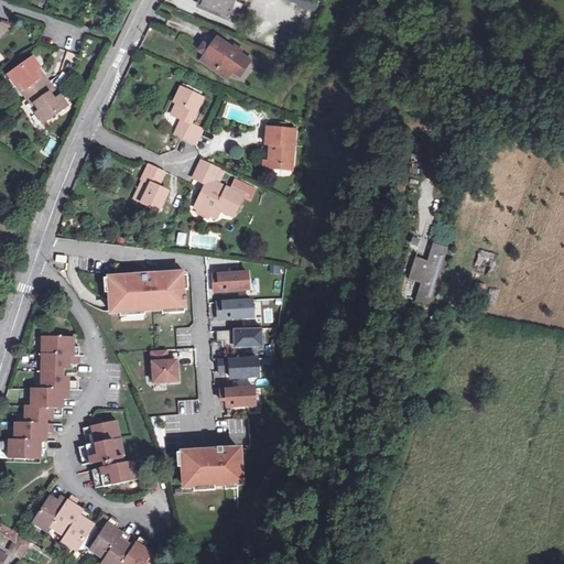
[(206,0),(204,8),(231,20),(238,0),(206,0)]
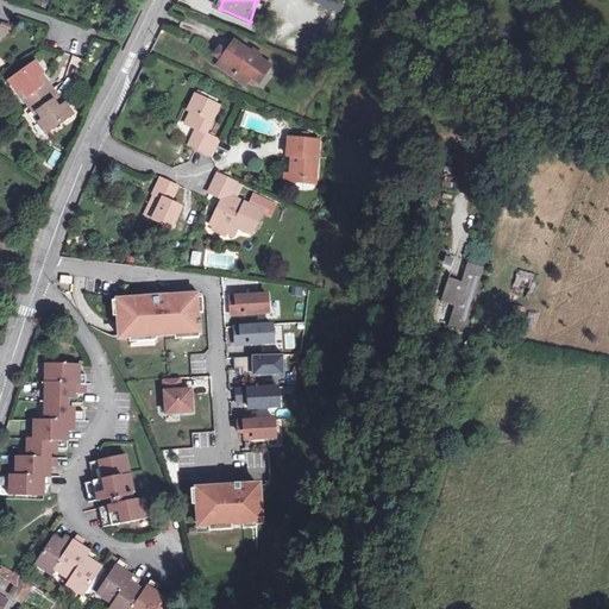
[(312,0),(312,1),(343,12),(346,0),(312,0)]
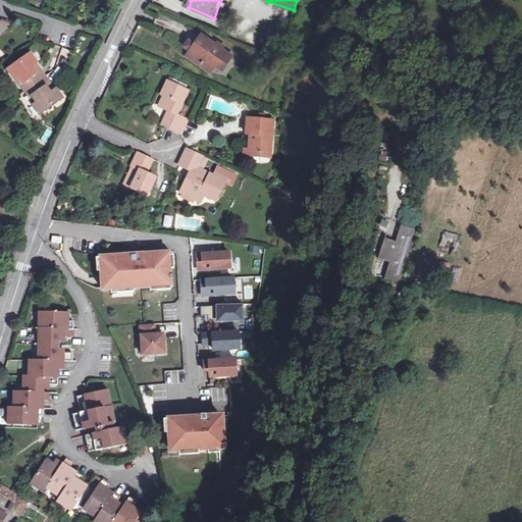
[(0,34),(11,30),(7,21),(0,24),(0,34)]
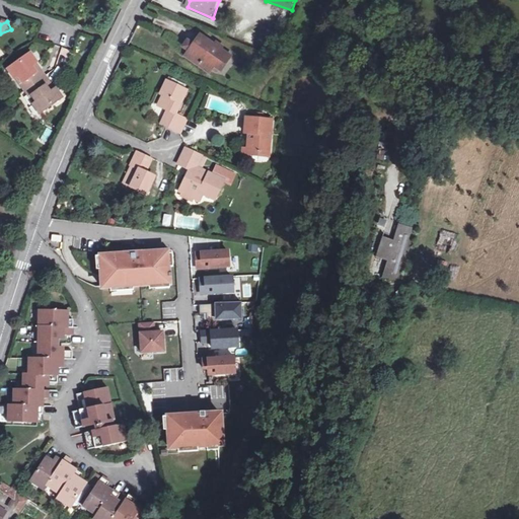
[(209,41),(200,35),(197,43),(189,40),(188,43),(190,44),(187,49),(191,52),(190,54),(215,69),(218,66),(222,68),(226,63),(228,64),(234,55),(226,50),(227,49),(223,47),(222,49),(219,47),(220,45),(210,40),(209,41)]
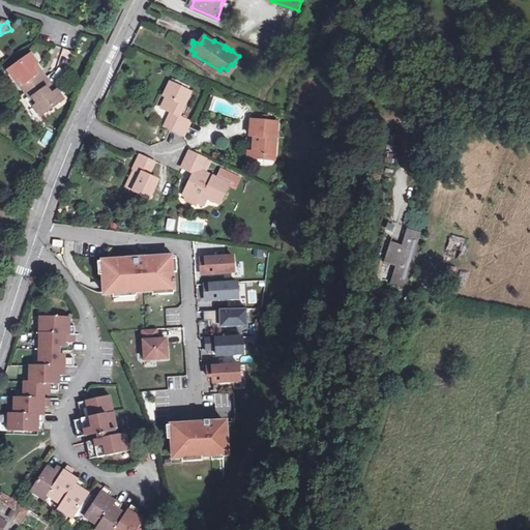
[(58,63),(67,65),(70,51),(62,49),(58,63)]
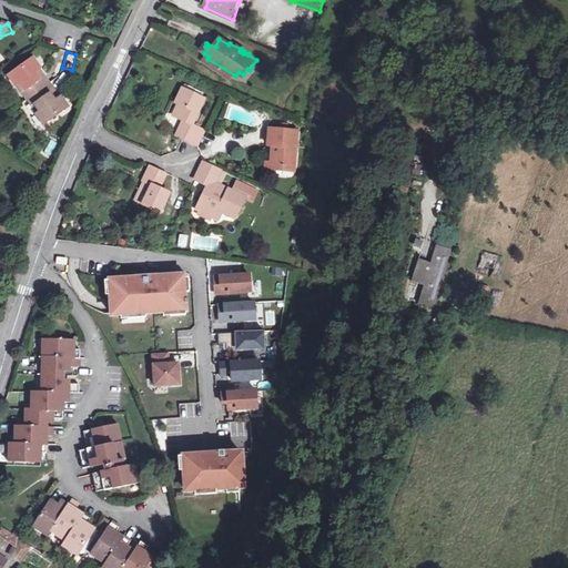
[(38,74),(40,72),(43,70),(40,66),(36,60),(12,77),(19,87),(23,83),(33,99),(50,87),(46,79),(42,81),(38,74)]
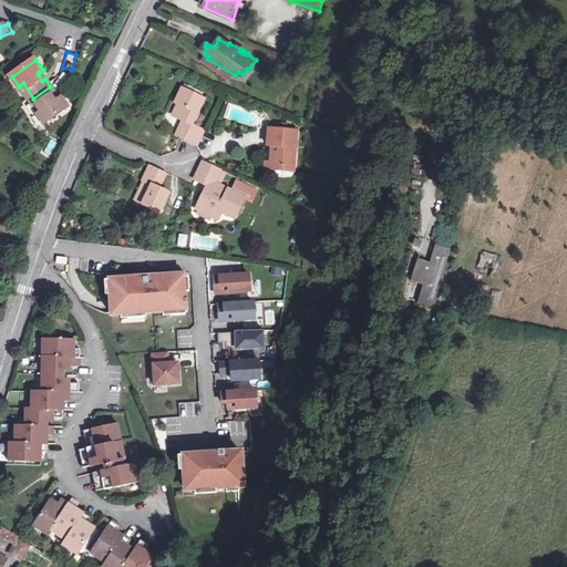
[(23,83),(19,86),(30,102),(33,99),(23,83)]
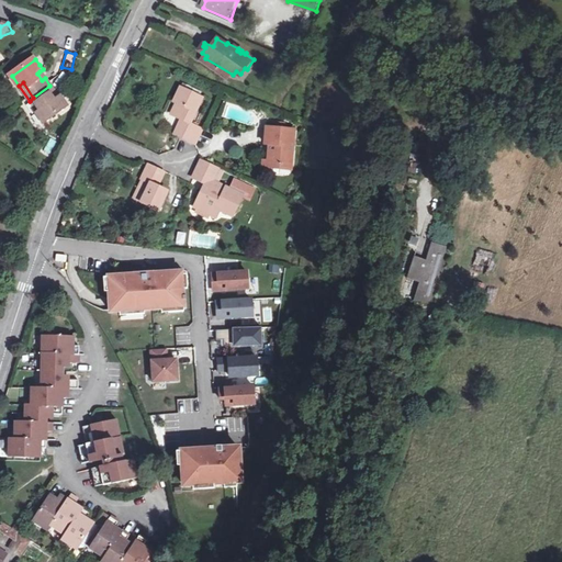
[(64,98),(60,100),(57,102),(52,96),(55,93),(53,89),(49,86),(33,98),(43,111),(38,114),(46,125),(70,108),(64,98)]
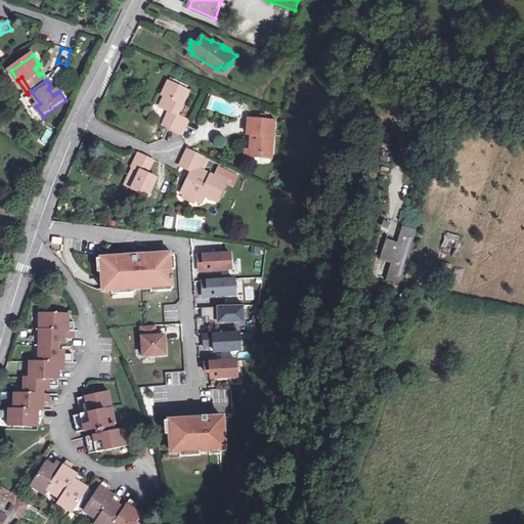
[(180,138),(186,125),(176,119),(187,95),(167,85),(160,97),(162,98),(157,110),(168,116),(161,130),(165,132),(172,135),(180,138)]
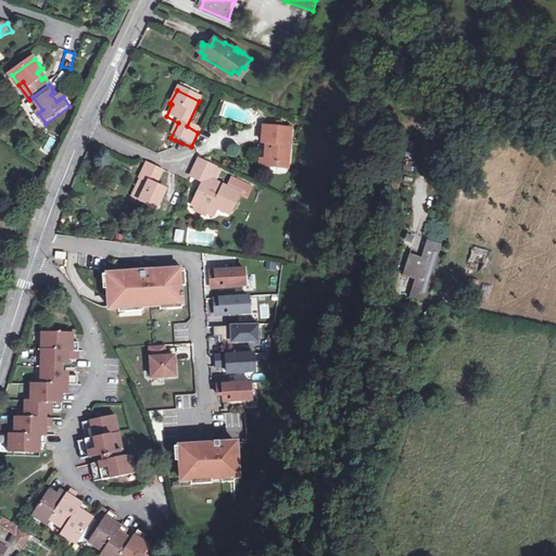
[(42,110),(33,97),(29,100),(38,113),(42,110)]
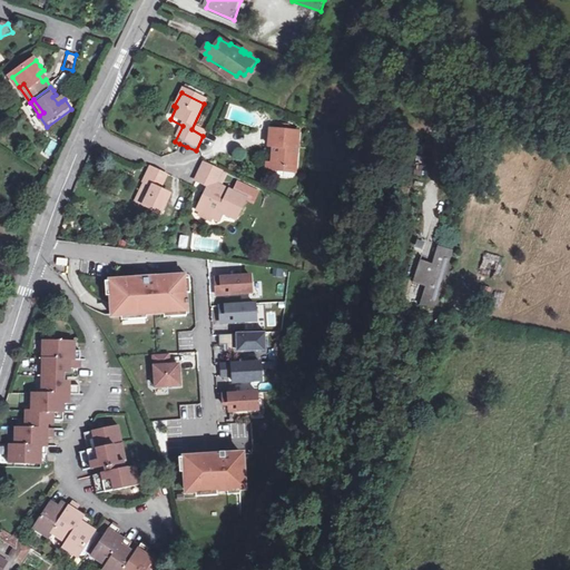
[(267,148),(265,163),(266,167),(276,167),(276,173),(288,173),(292,133),(265,130),(263,148),(267,148)]
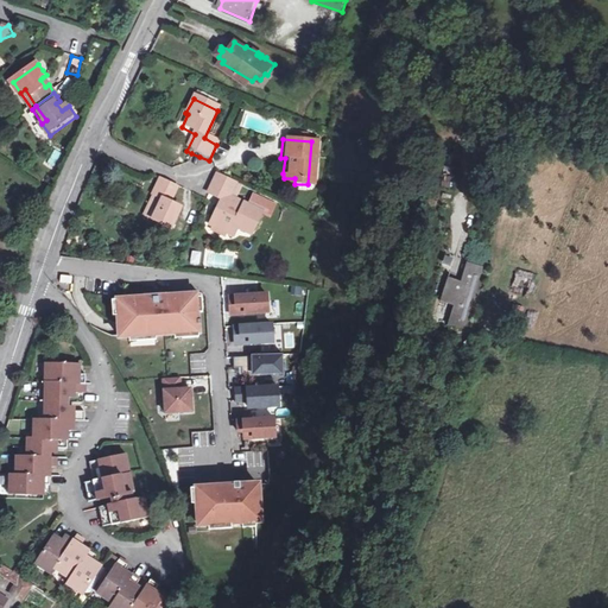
[(295,188),(295,184),(295,178),(284,178),(283,173),(276,173),(274,184),(295,188)]
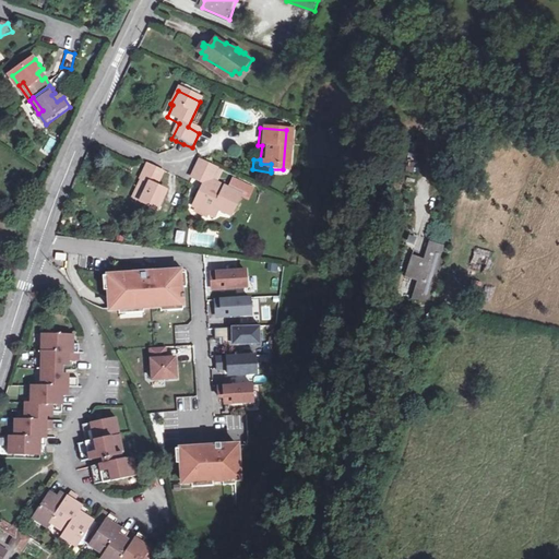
[(152,186),(159,171),(155,169),(144,164),(137,179),(143,182),(135,199),(153,209),(162,191),(152,186)]
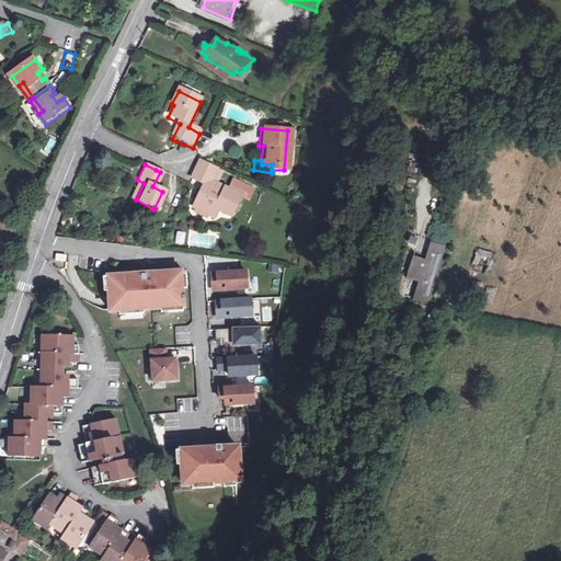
[(187,182),(199,186),(203,187),(198,197),(195,195),(189,212),(207,219),(210,214),(228,220),(239,198),(208,184),(214,173),(196,165),(191,175),(187,182)]
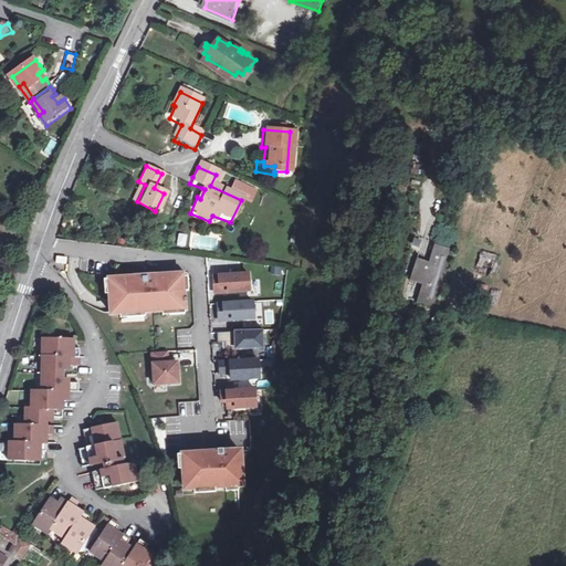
[(35,177),(29,175),(23,187),(30,190),(35,177)]
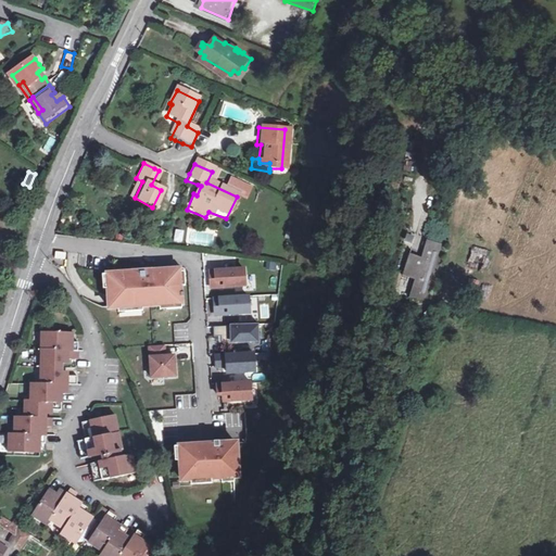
[(180,244),(185,235),(177,231),(173,241),(180,244)]
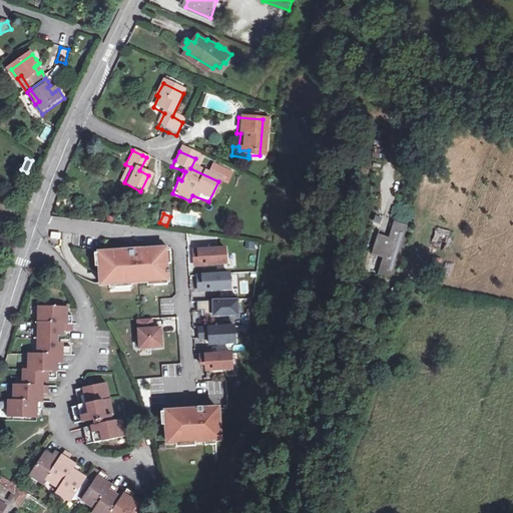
[(389,258),(389,259),(405,261),(416,222),(401,218),(395,238),(384,234),(378,253),(389,258)]
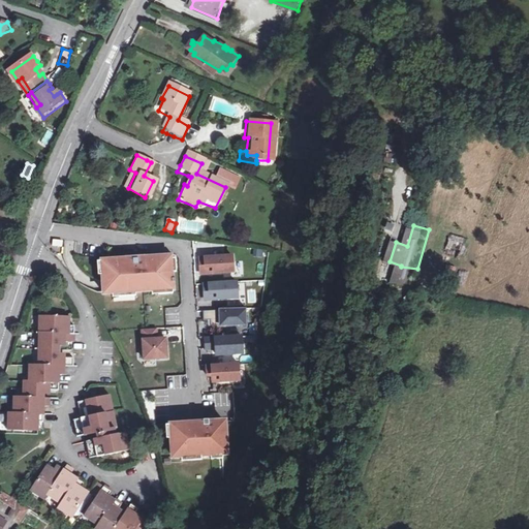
[(450,235),(445,249),(459,253),(464,240),(450,235)]
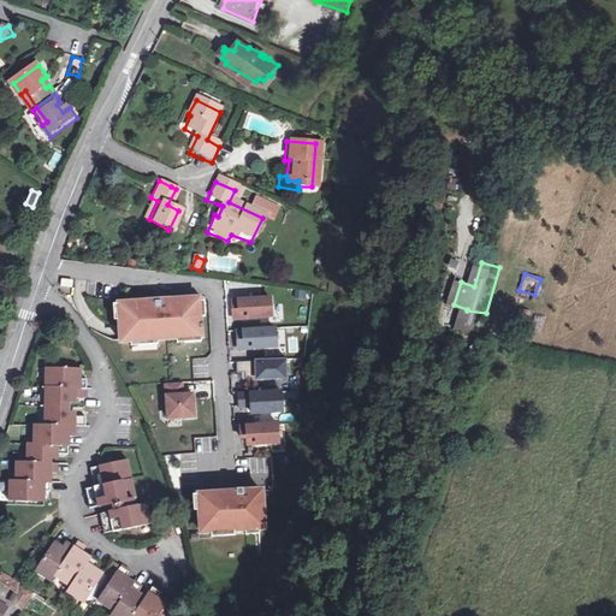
[(271,298),(235,300),(236,319),(272,317),(271,298)]
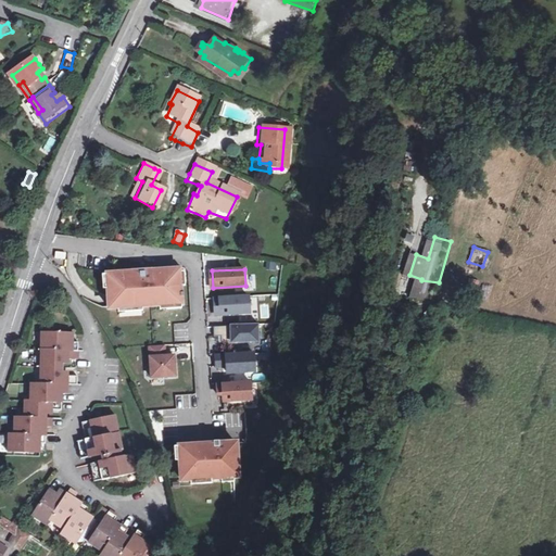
[(142,273),(109,275),(110,289),(111,307),(119,307),(140,306),(162,305),(182,304),(182,286),(181,273),(181,270),(155,272),(142,273)]
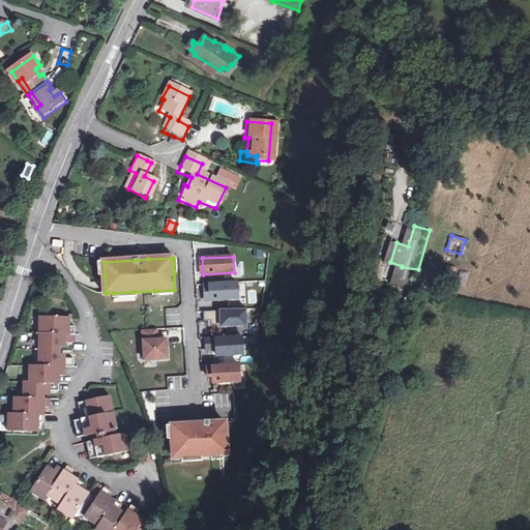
[(402,267),(396,284),(412,288),(418,269),(402,267)]
